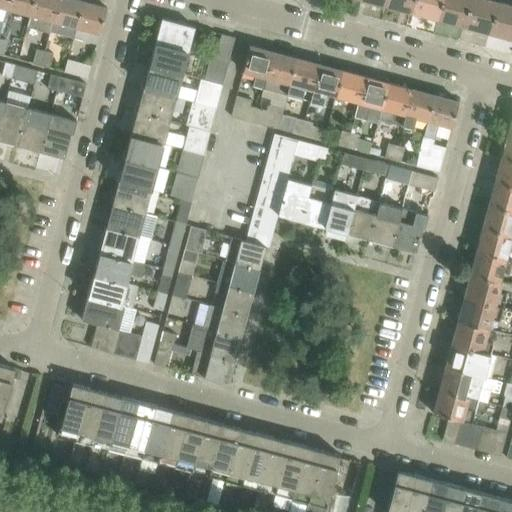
[(0,0),(0,20),(3,22),(6,8),(8,0),(0,0)]
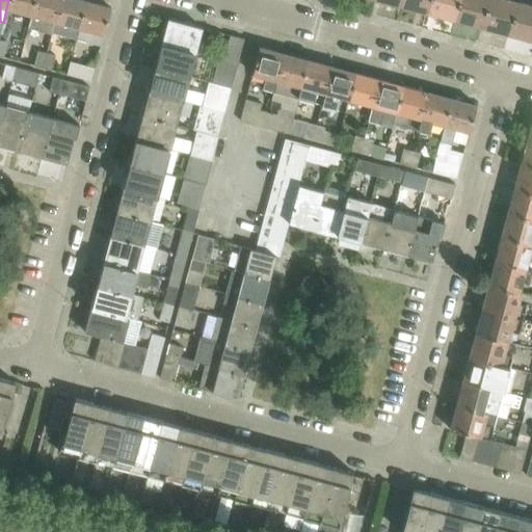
[(30,15),(33,0),(8,0),(6,8),(30,15)]
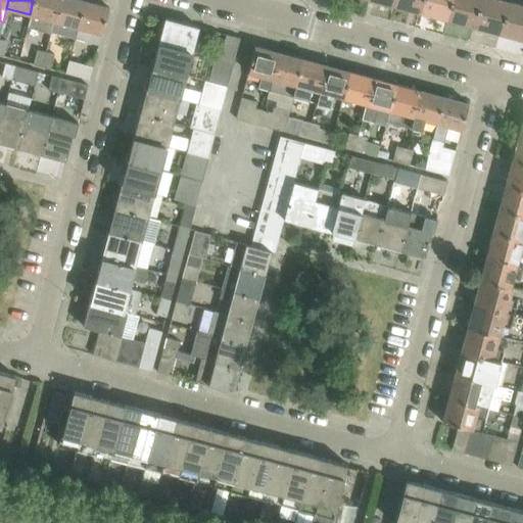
[(50,32),(58,0),(33,0),(30,14),(31,14),(28,27),(50,33),(50,32)]
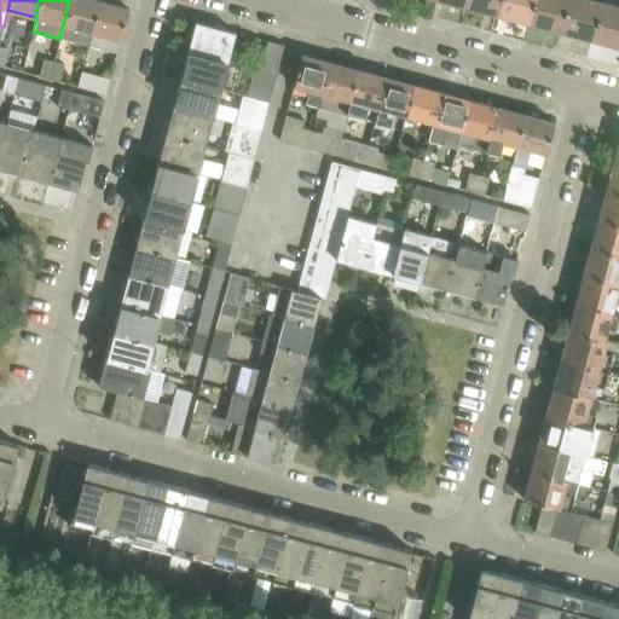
[(69,0),(59,38),(87,45),(99,0),(97,0),(69,0)]
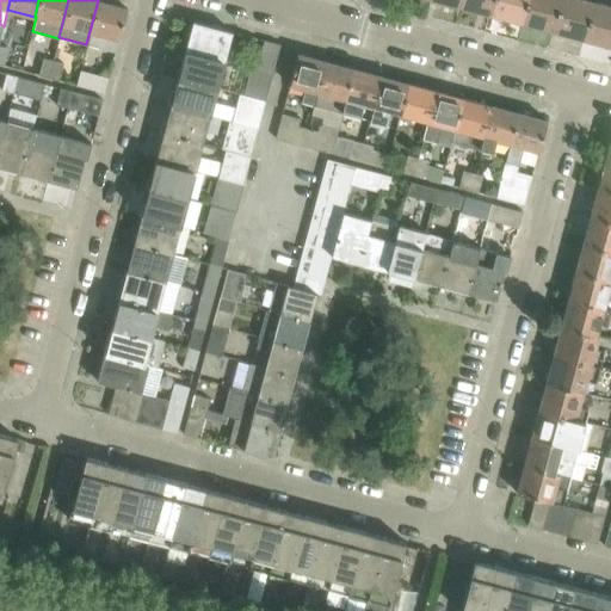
[(86,44),(115,51),(127,8),(98,0),(86,44)]
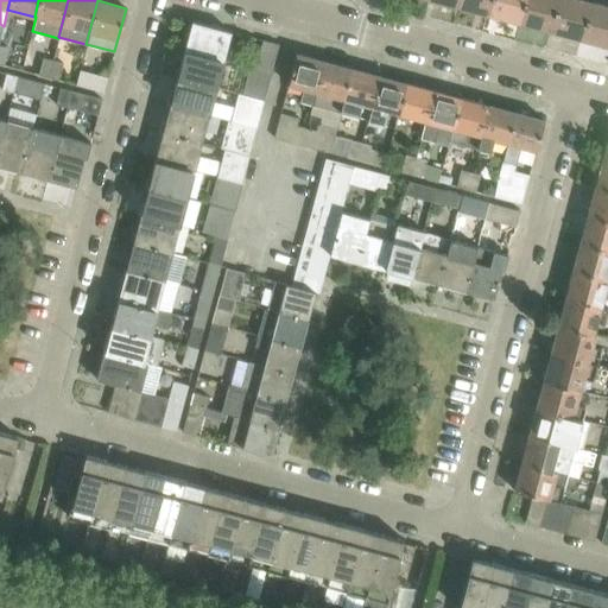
[(456,0),(456,6),(487,14),(491,0),(456,0)]
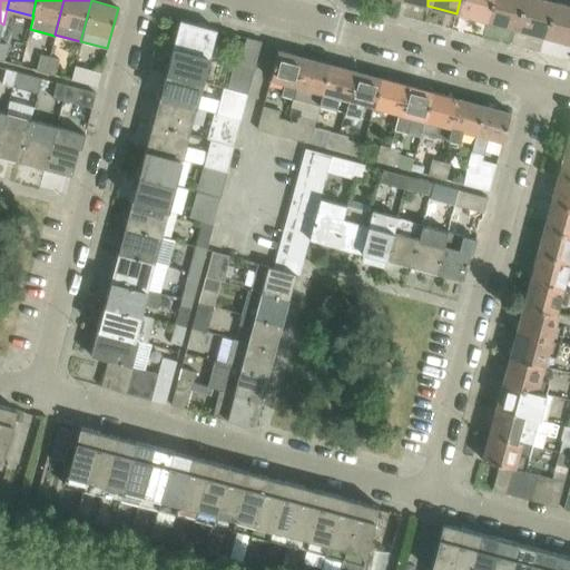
[(460,0),(457,13),(485,21),(491,0),(460,0)]
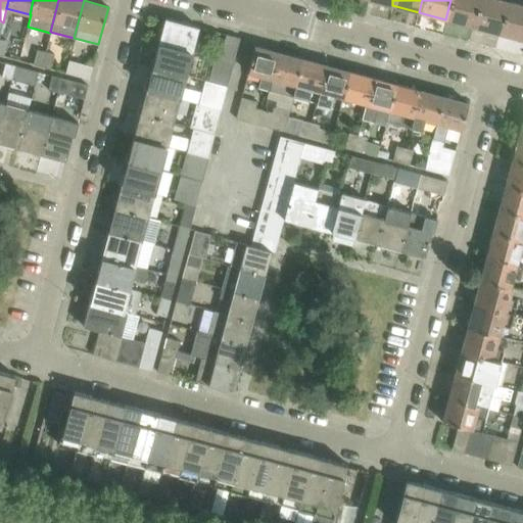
[(450,0),(445,19),(473,27),(479,0),(450,0)]
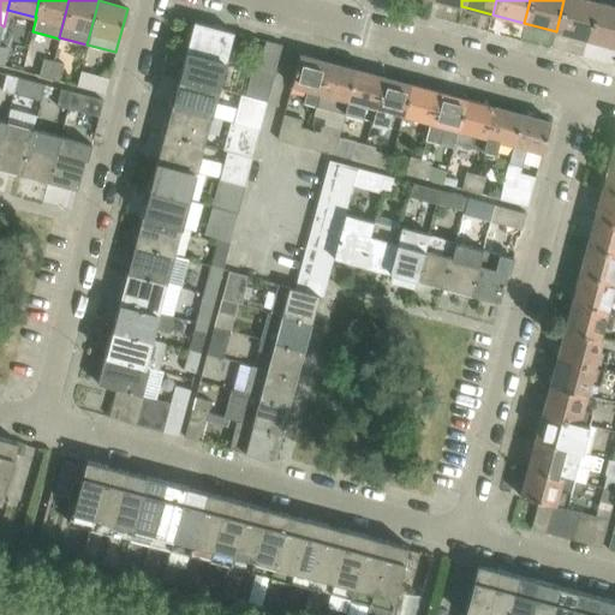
[(563,0),(556,31),(587,40),(597,3),(590,0),(563,0)]
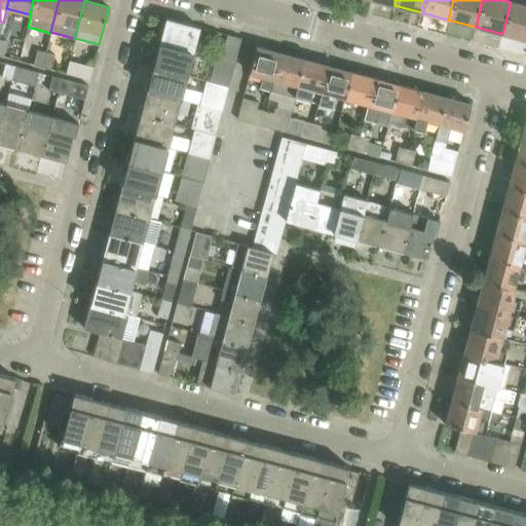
[(502,34),(525,39),(525,5),(511,2),(502,34)]
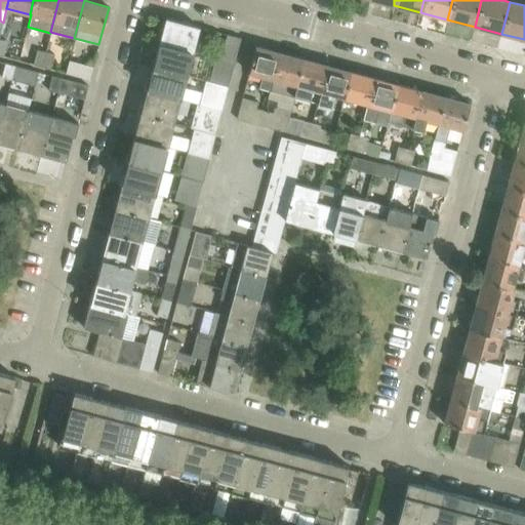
[(165,17),(158,43),(192,51),(206,55),(209,44),(195,40),(199,27),(165,17)]
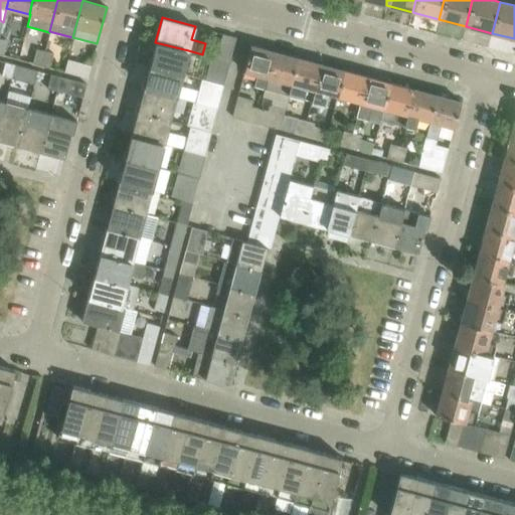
[(235,37),(224,34),(222,33),(215,58),(229,61),(235,37)]
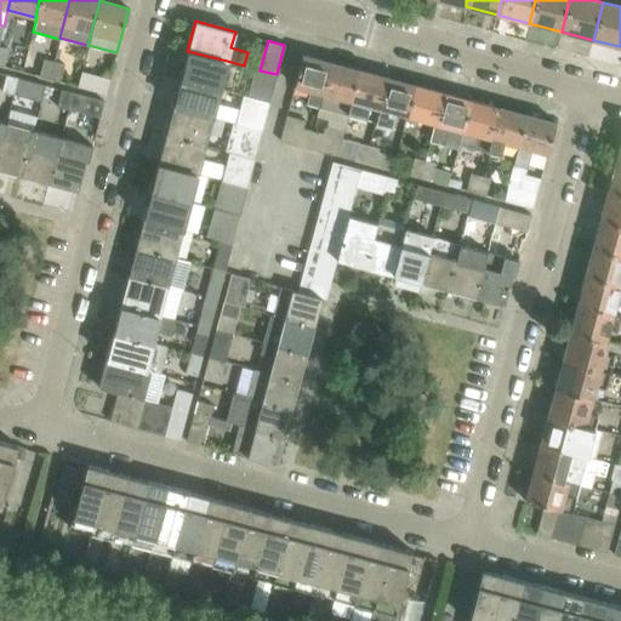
[(187,51),(180,79),(220,90),(227,61),(187,51)]
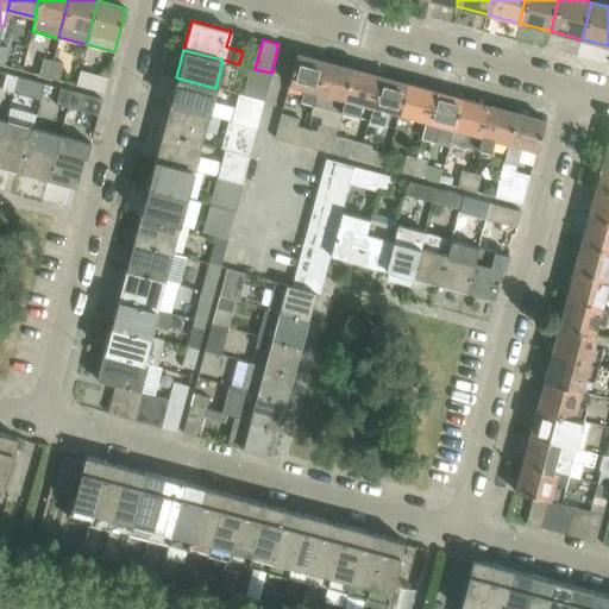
[(296,54),(288,85),(303,88),(299,102),(313,106),(325,61),(296,54)]
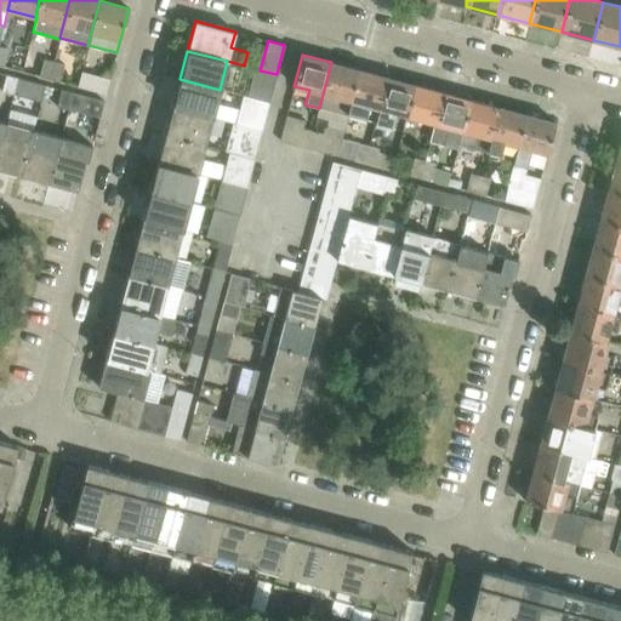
[(49,79),(53,61),(44,58),(39,77),(49,79)]
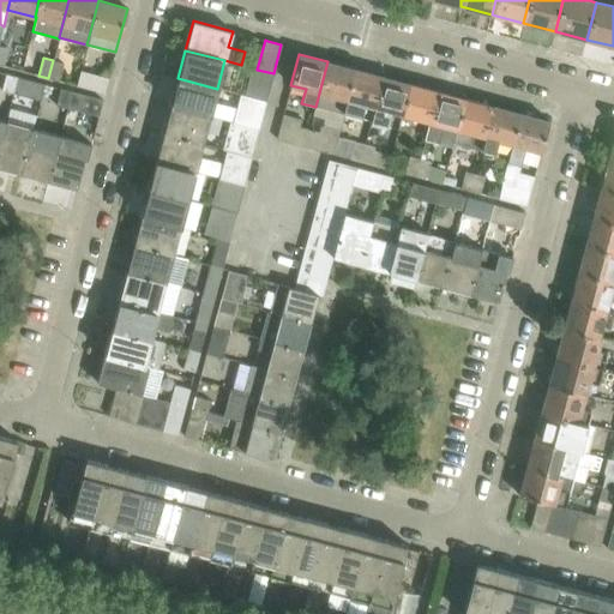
[(64,62),(53,60),(48,78),(59,80),(64,62)]
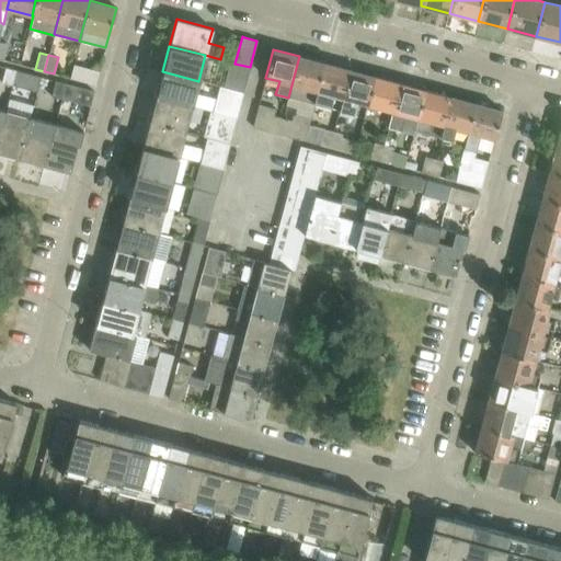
[(324,63),(299,56),(288,98),(313,105),(324,63)]
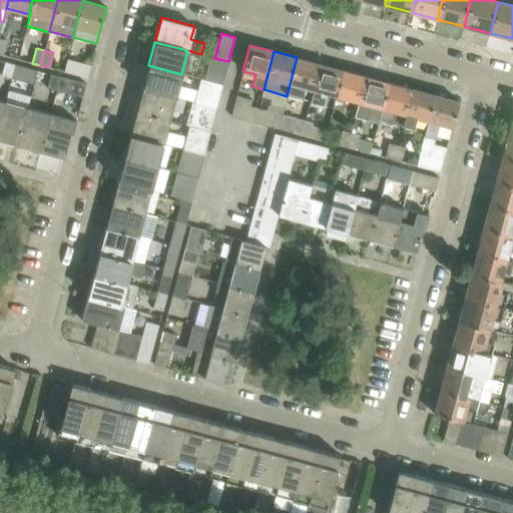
[(208,56),(202,79),(222,85),(228,61),(214,58),(208,56)]
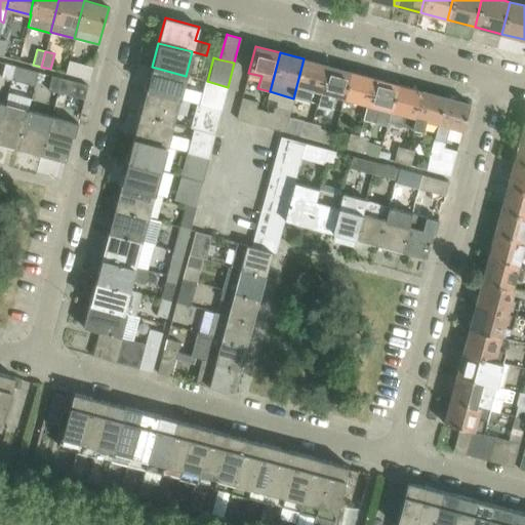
[(317,105),(327,66),(304,58),(293,98),(317,105)]
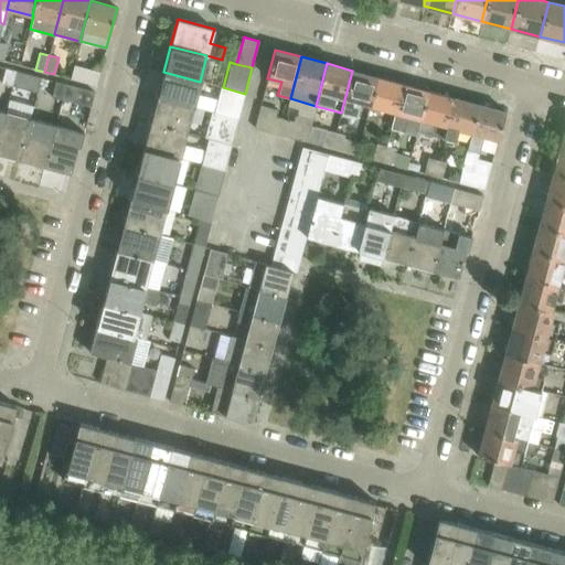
[(75,65),(72,78),(96,85),(99,72),(75,65)]
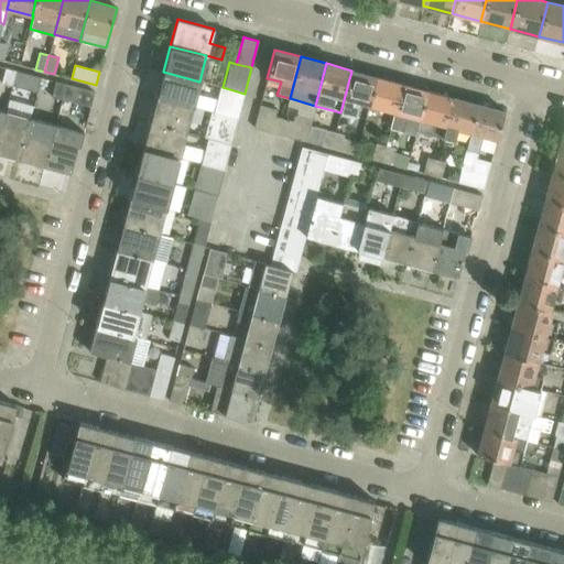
[(1,83),(12,86),(15,71),(6,68),(1,83)]
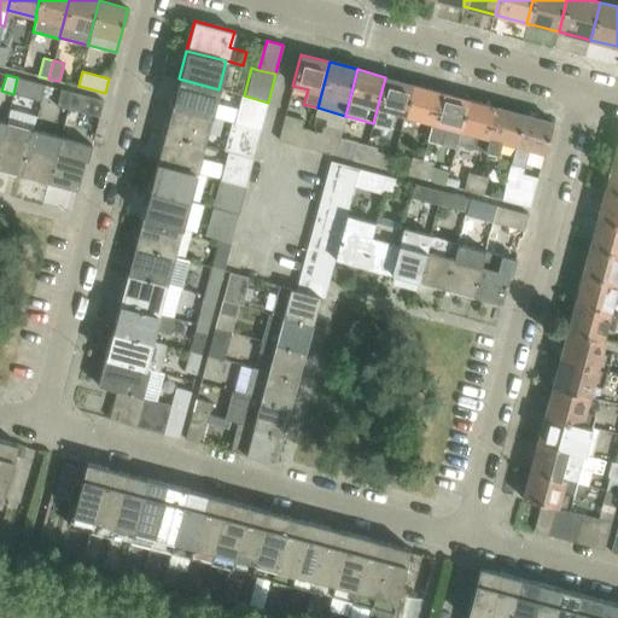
[(45,85),(17,77),(13,94),(40,101),(45,85)]
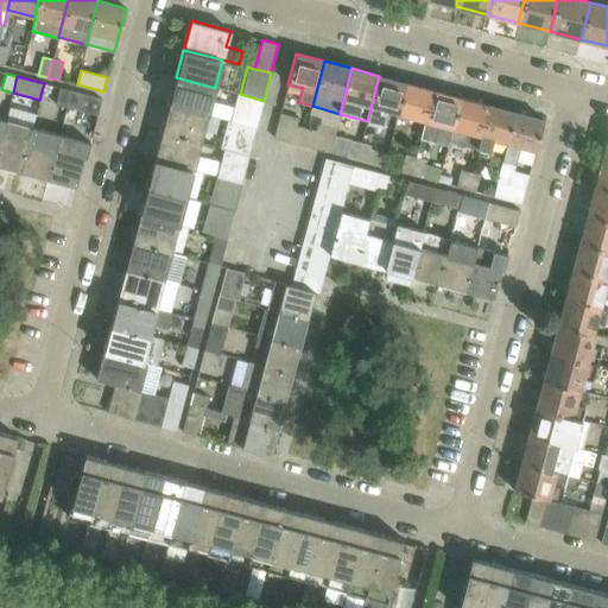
[(367,121),(366,122),(381,126),(386,111),(398,114),(406,83),(379,76),(367,121)]
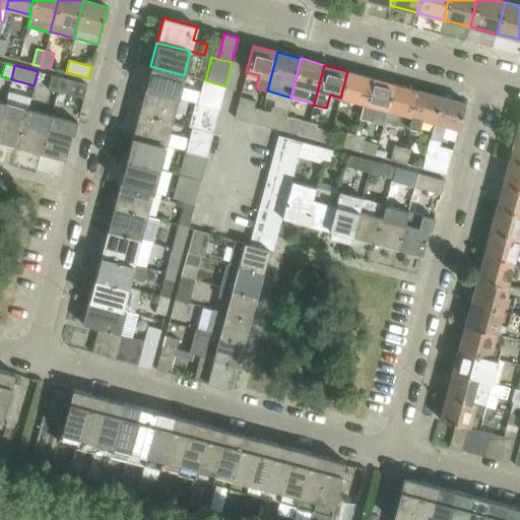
[(178,99),(184,75),(150,66),(144,89),(178,99)]
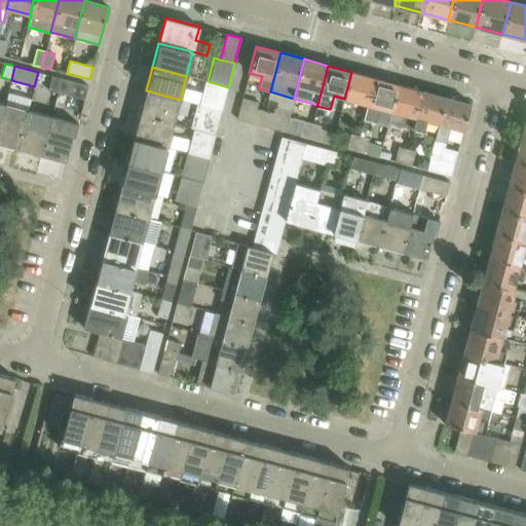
[(344,99),(368,105),(375,78),(351,72),(344,99)]
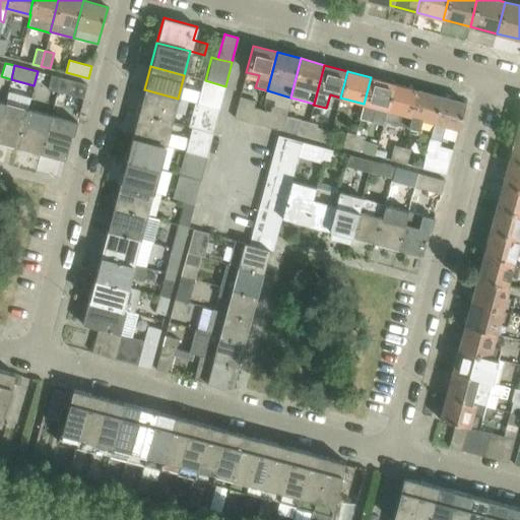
[(60,77),(51,75),(48,88),(57,91),(60,77)]
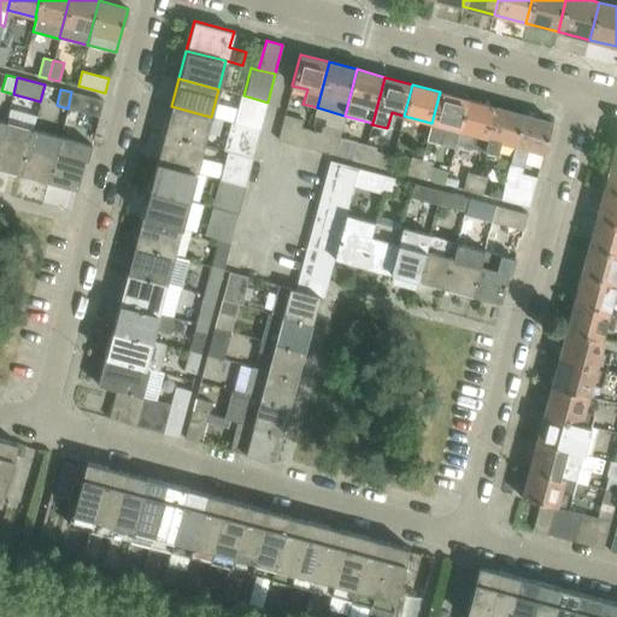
[(104,100),(71,92),(68,109),(99,117),(104,100)]
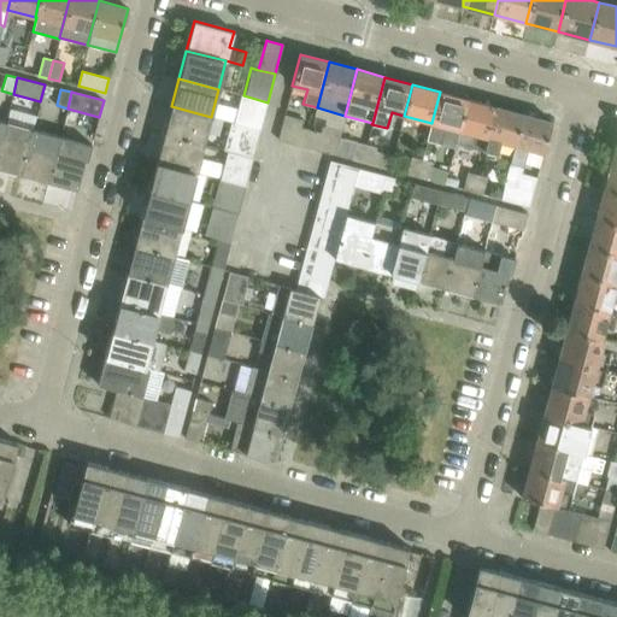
[(445,127),(459,130),(466,99),(440,92),(432,123),(427,140),(440,144),(445,127)]
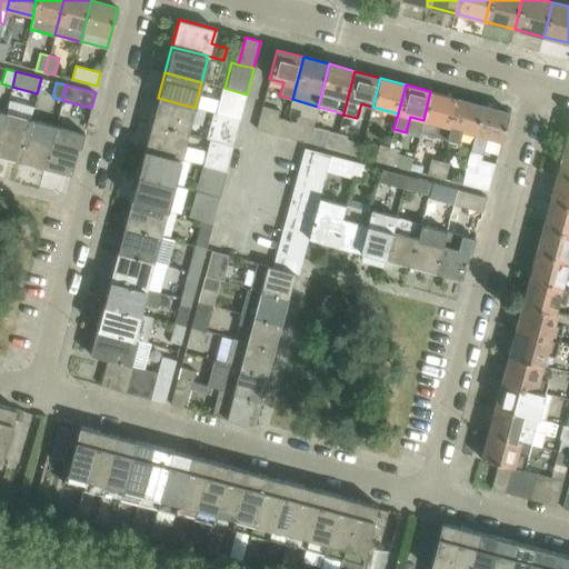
[(240,120),(247,95),(225,88),(218,113),(240,120)]
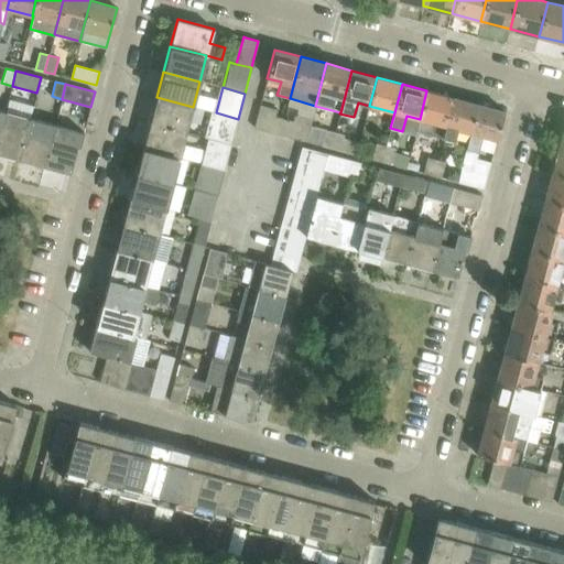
[(442,139),(453,97),(426,90),(420,119),(415,132),(442,139)]
